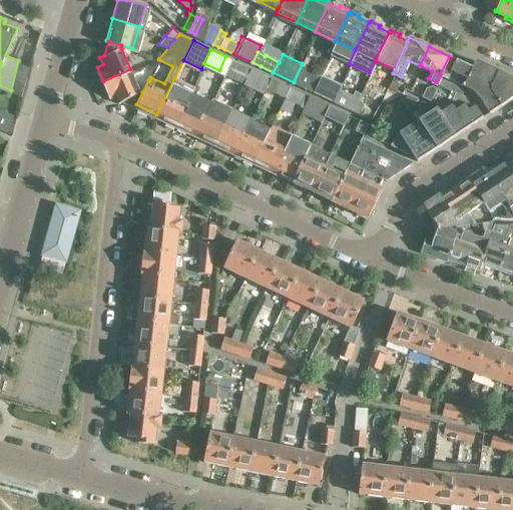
[(472,67),(449,56),(440,74),(469,88),(471,89),(479,97),(489,112),(512,96),(512,77),(475,59),(472,67)]
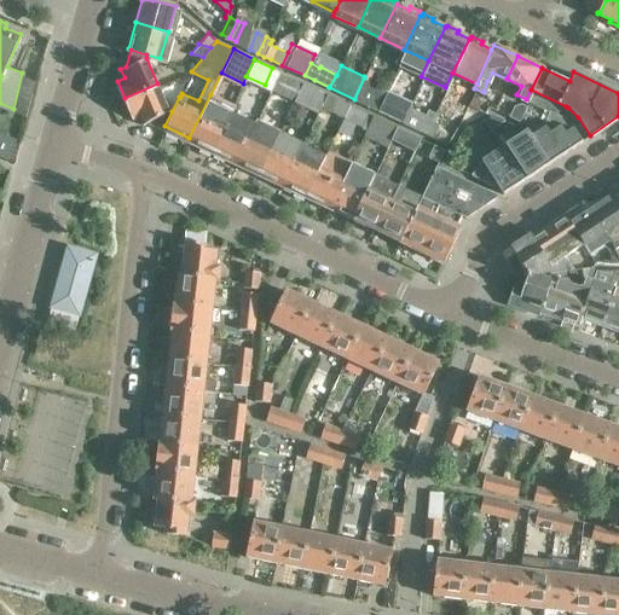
[(271,90),(294,99),(302,81),(279,70),(271,90)]
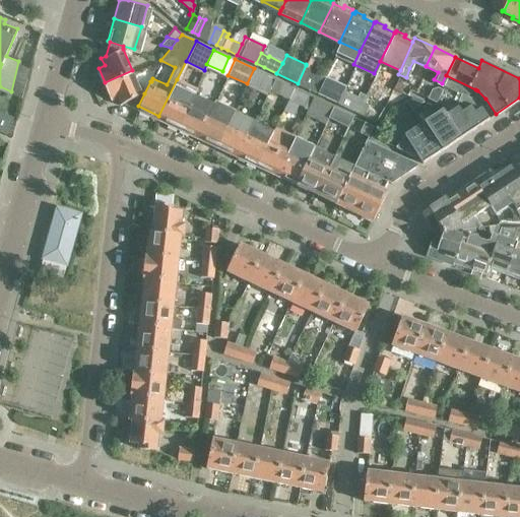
[(324,74),(306,65),(298,83),(316,91),(324,74)]
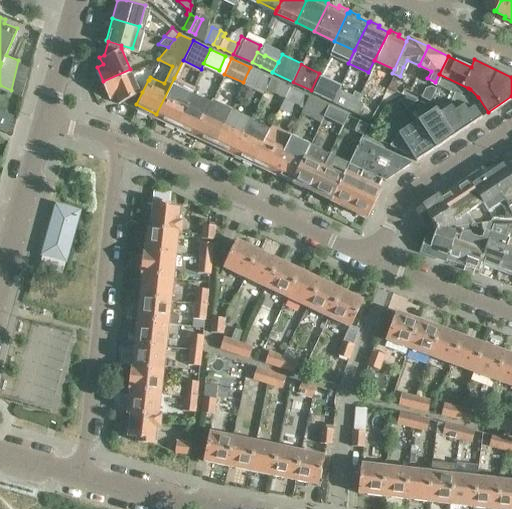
[(250,67),(243,82),(243,83),(262,92),(270,77),(250,67)]
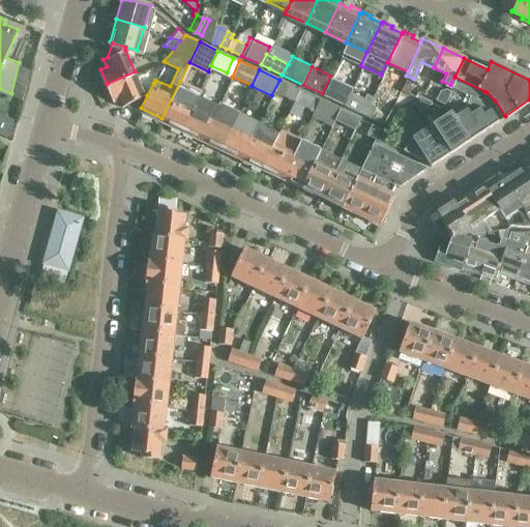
[(141,108),(147,95),(144,93),(135,71),(107,84),(114,99),(119,96),(123,105),(125,104),(140,111),(141,108)]
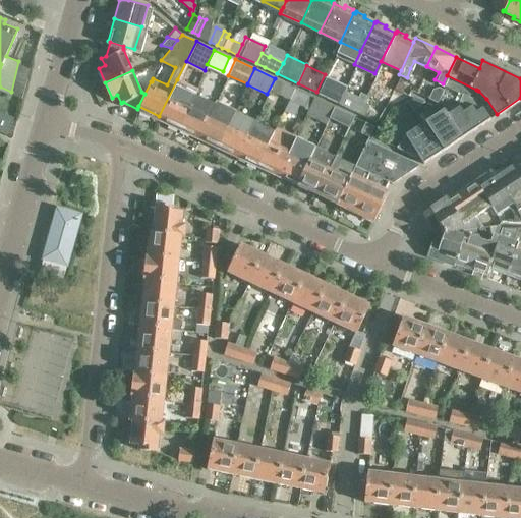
[(197,90),(177,79),(159,116),(179,126),(194,94),(196,91),(197,90)]
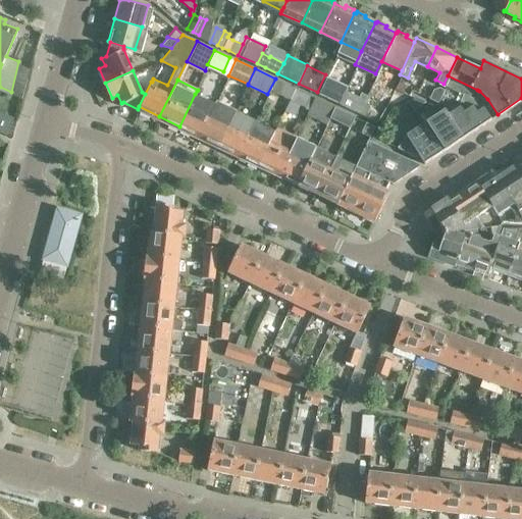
[(276,80),(272,87),(289,96),(293,88),(276,80)]
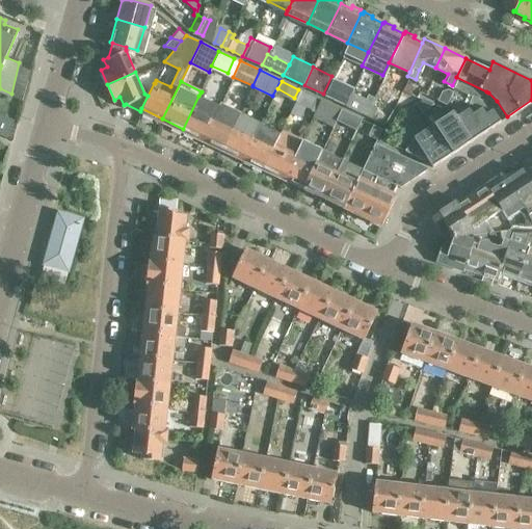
[(334,99),(344,104),(350,89),(341,85),(334,99)]
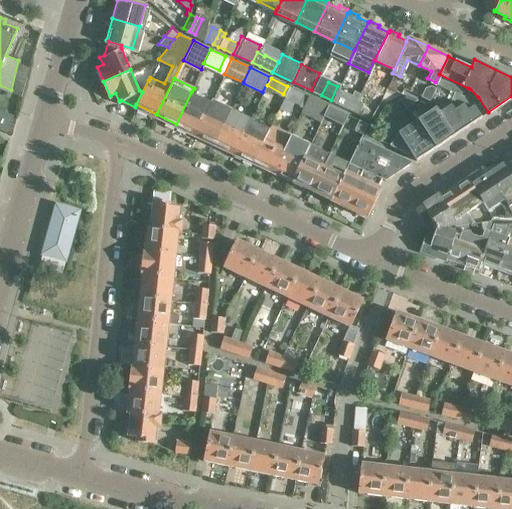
[(430,99),(436,87),(431,84),(425,86),(421,95),(430,99)]
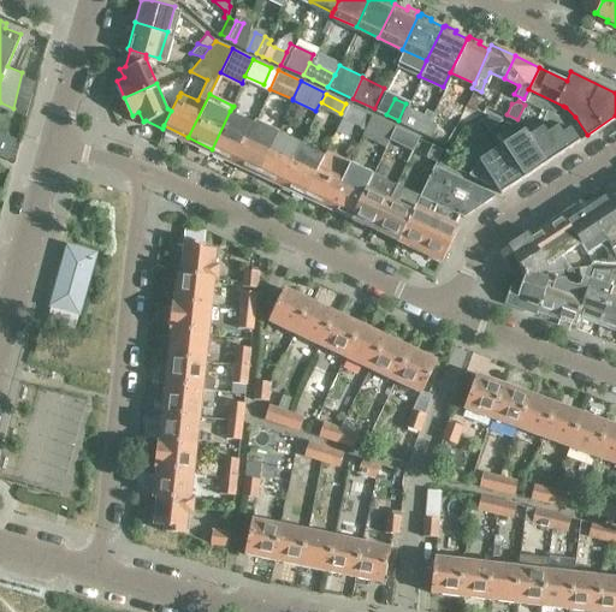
[(359,126),(363,129),(371,114),(372,113),(366,111),(366,112),(348,104),(342,117),(336,130),(348,135),(354,122),(360,125),(359,126)]
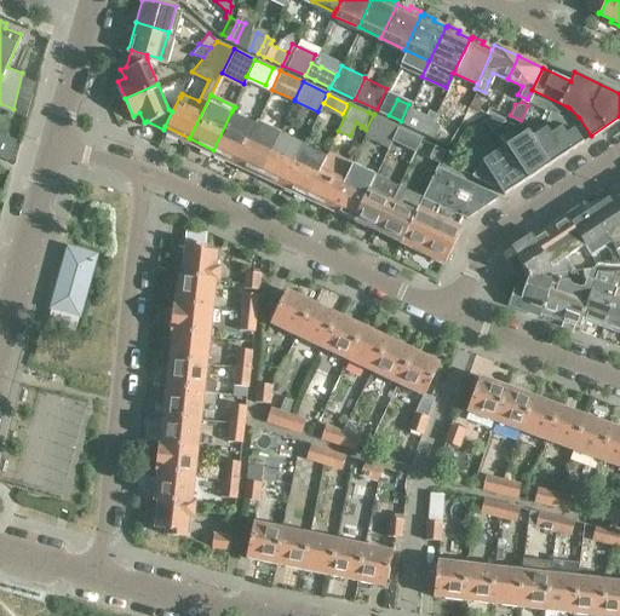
[(426,114),(408,104),(401,121),(425,132),(430,120),(435,110),(429,108),(426,114)]
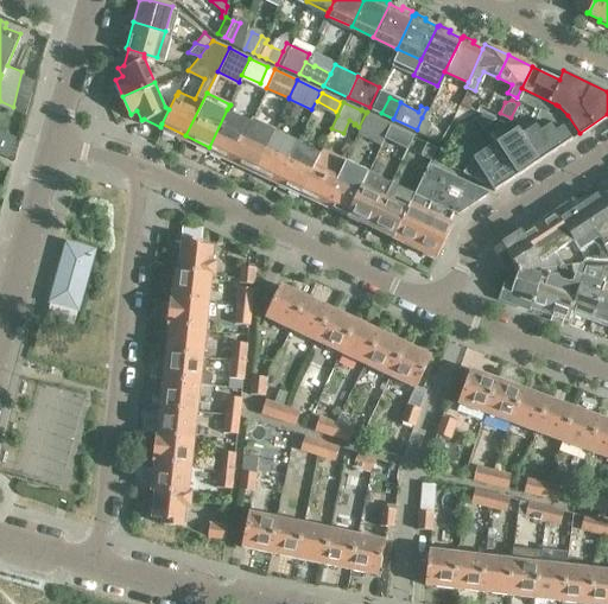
[(520,134),(536,161),(571,139),(563,124),(553,114),(539,108),(536,118),(549,122),(538,129),(536,124),(520,134)]
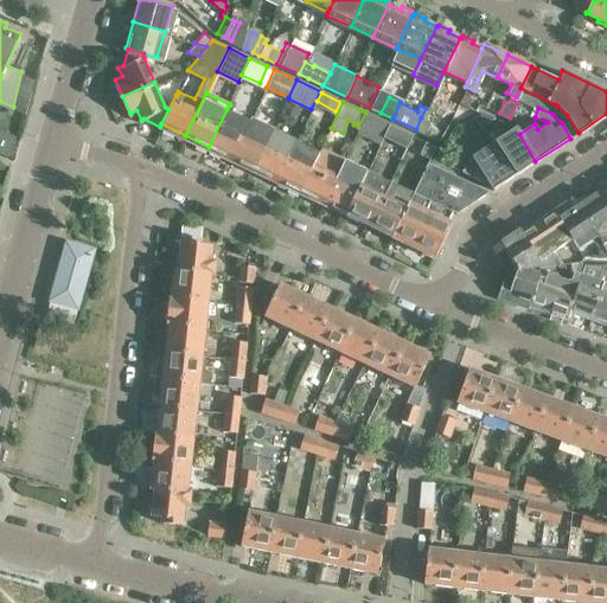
[(249,120),(227,109),(209,147),(231,158),(249,120)]
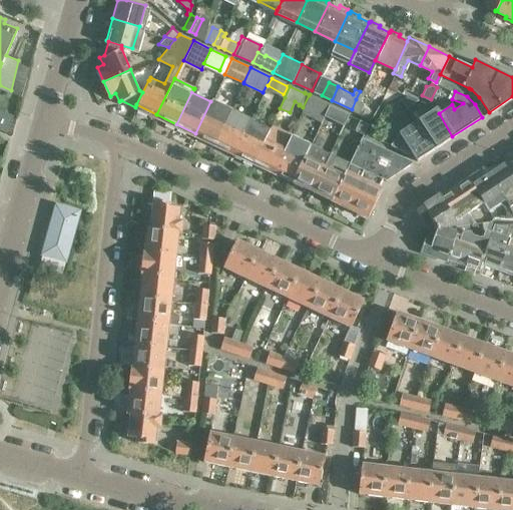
[(408,93),(400,98),(406,105),(416,97),(408,93)]
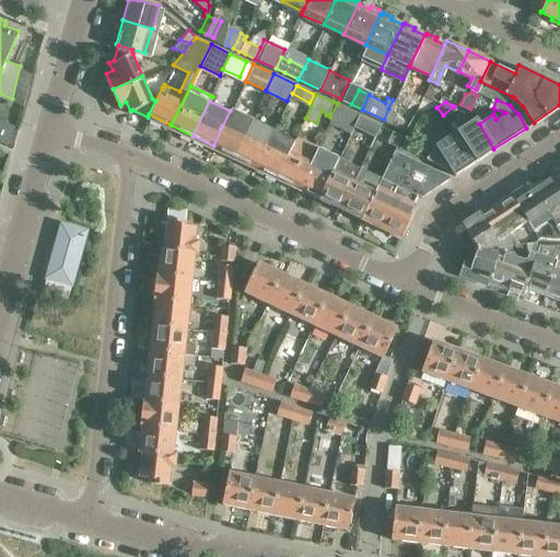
[(337,104),(330,117),(329,120),(351,131),(353,125),(359,114),(337,104)]
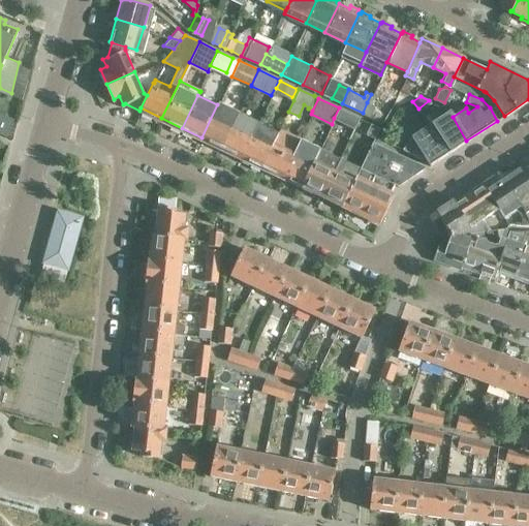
[(232,121),(235,122),(239,112),(219,102),(218,104),(217,104),(201,137),(221,147),(232,121)]
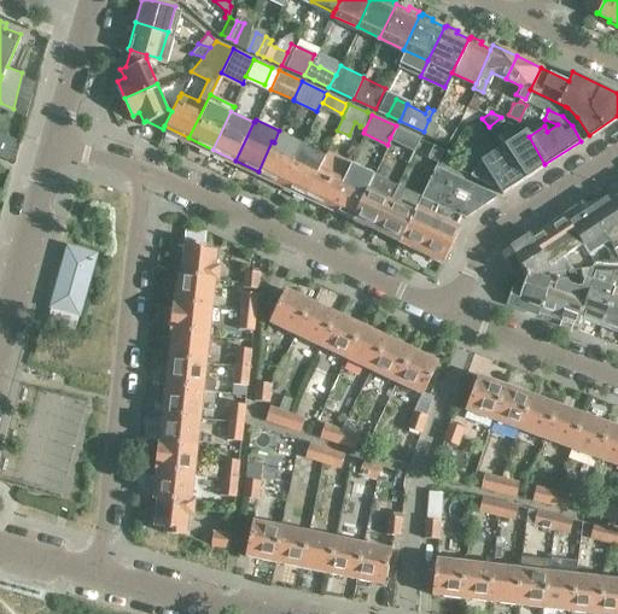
[(429,120),(424,132),(432,136),(437,124),(429,120)]
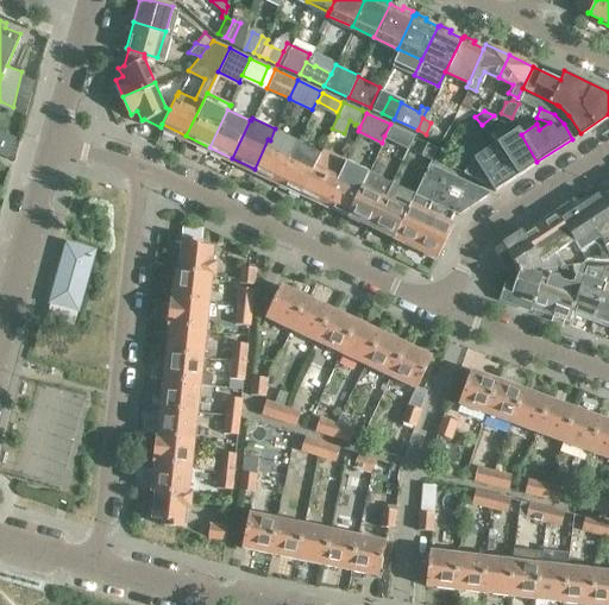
[(414,134),(390,124),(384,136),(407,147),(414,134)]
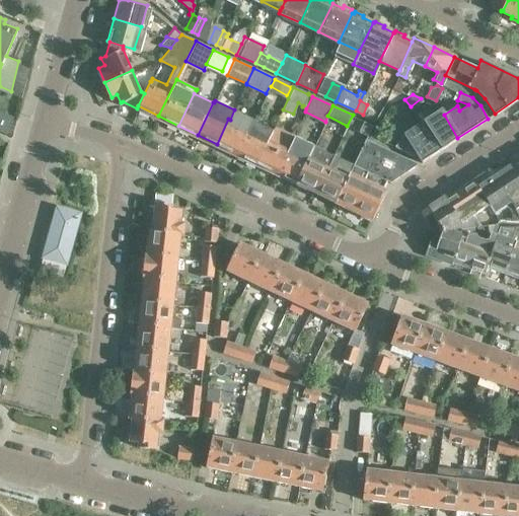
[(457,138),(444,115),(441,109),(423,122),(440,149),(457,138)]
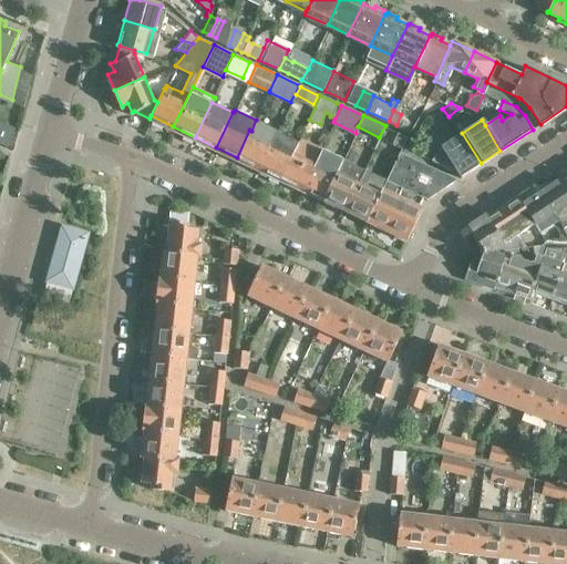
[(258,167),(271,140),(251,131),(249,130),(237,157),(258,167)]
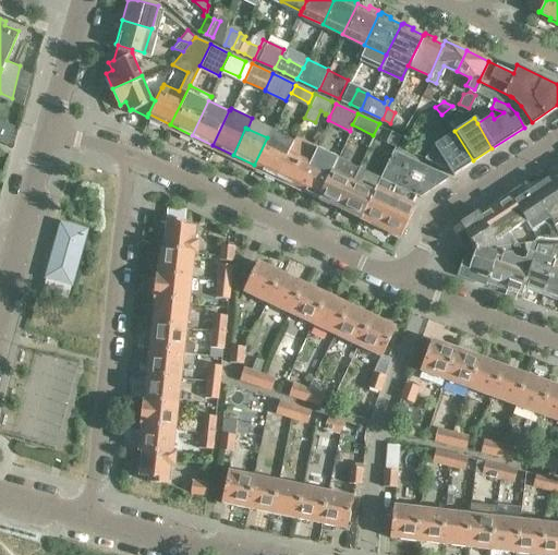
[(275,175),(292,139),(280,133),(281,131),(276,128),(275,131),(271,130),(267,139),(267,137),(254,165),(275,175)]
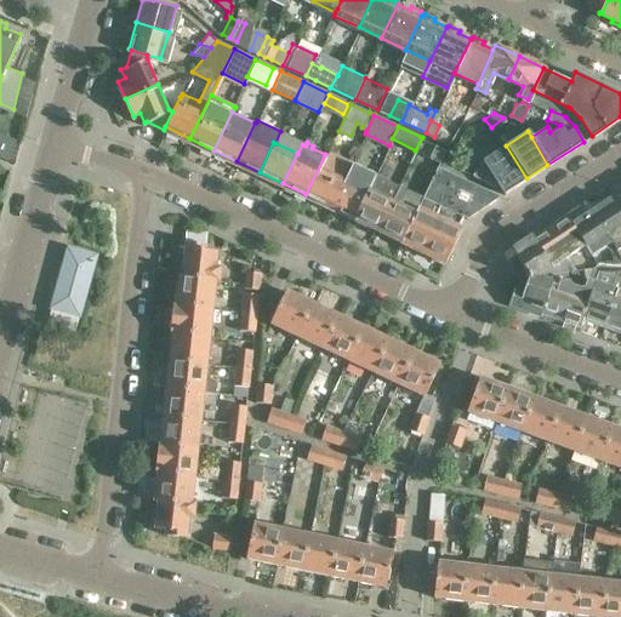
[(436,166),(444,149),(433,144),(425,161),(436,166)]
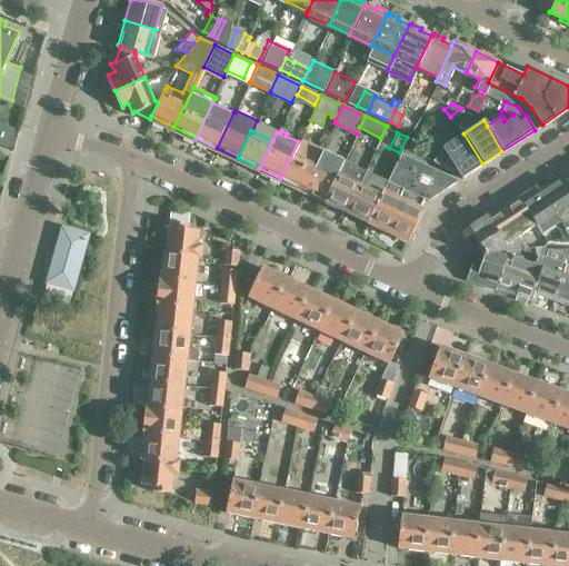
[(462,177),(482,164),(463,133),(442,147),(443,148),(432,160),(452,170),(456,167),(462,177)]
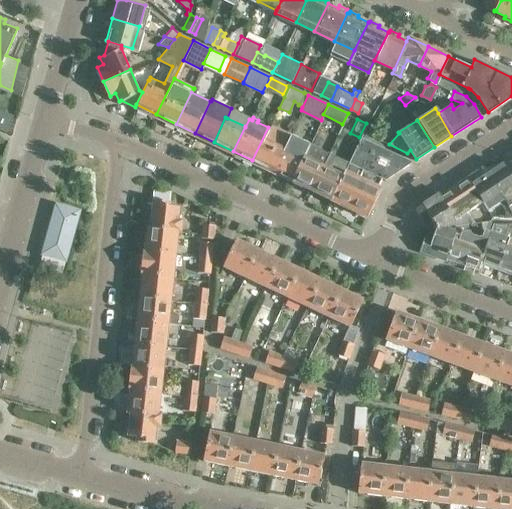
[(268,127),(252,160),(272,170),(288,136),(268,127)]
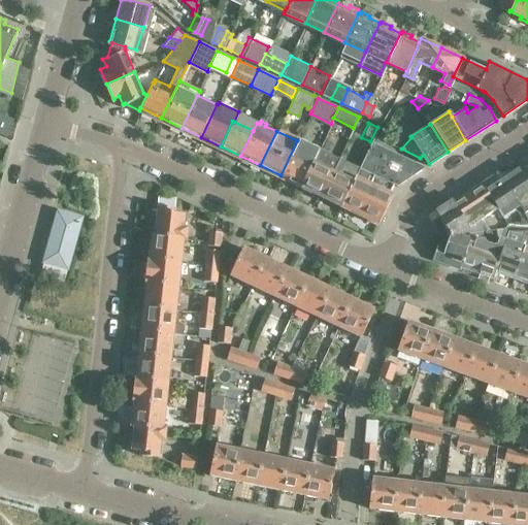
[(300,185),(319,148),(299,138),(298,140),(297,140),(281,175),(300,185)]
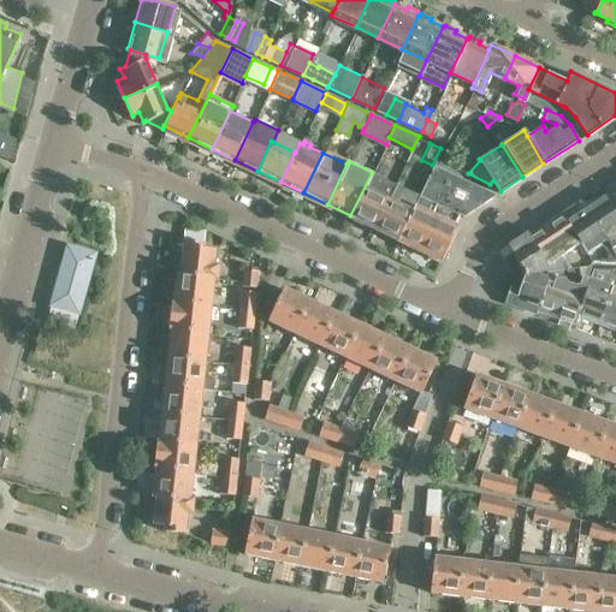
[(427,173),(418,192),(396,237),(438,257),(455,224),(452,223),(457,212),(462,214),(484,201),(496,194),(432,165),(427,173)]
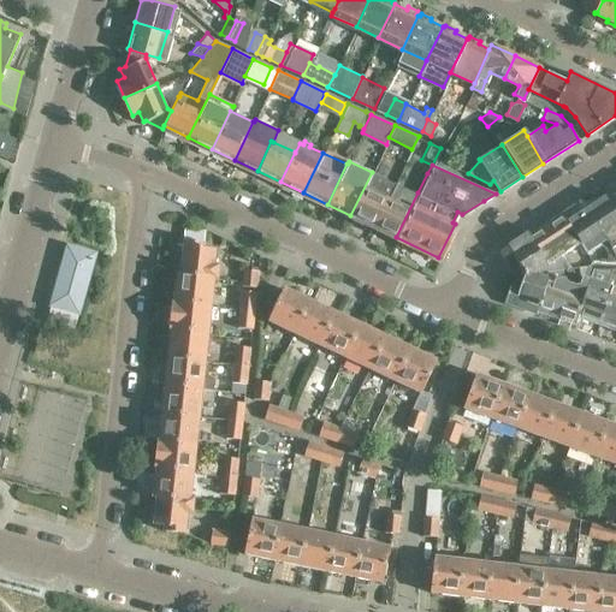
[(372,172),(350,215),(374,226),(395,183),(372,172)]
